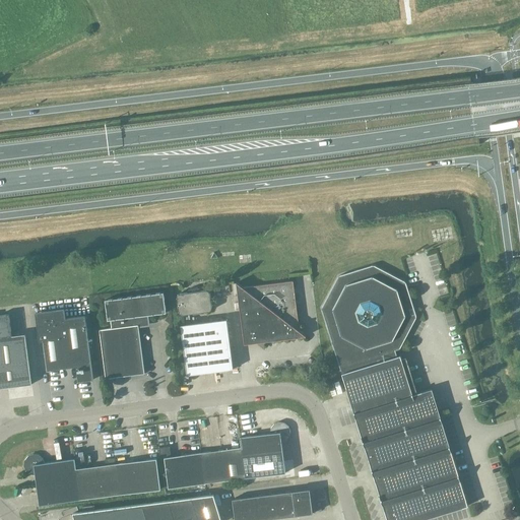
[(322,309),(344,380),(387,519),(424,519),(468,506),(432,389),(413,395),(401,355),(398,356),(396,350),(400,349),(417,317),(406,282),(374,265),(339,276),(322,309)]
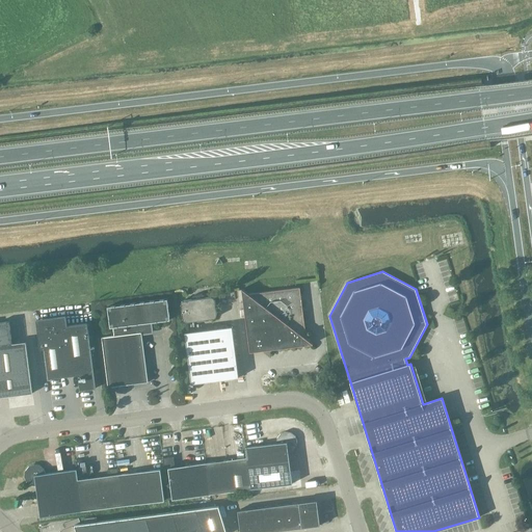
[(242,290),(250,352),(313,344),(307,339),(300,288),(249,294),(242,290)]
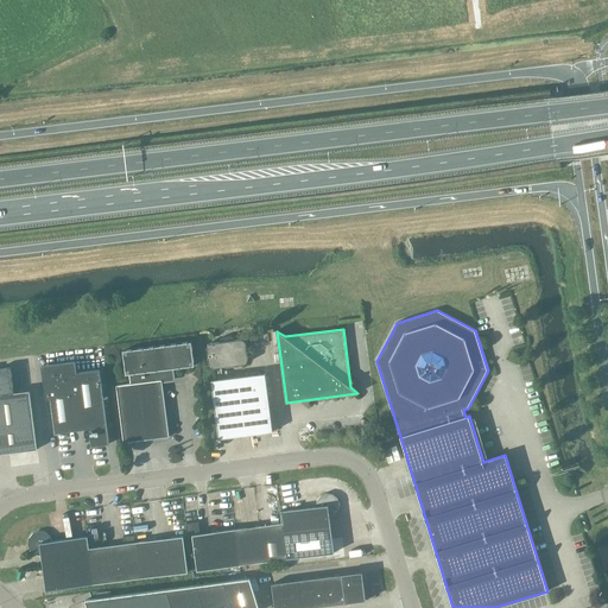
[(246,343),(245,341),(244,340),(241,340),(210,343),(209,344),(208,346),(207,348),(209,365),(210,367),(211,368),(214,368),(245,365),(247,363),(248,362),(248,360),(246,343)]
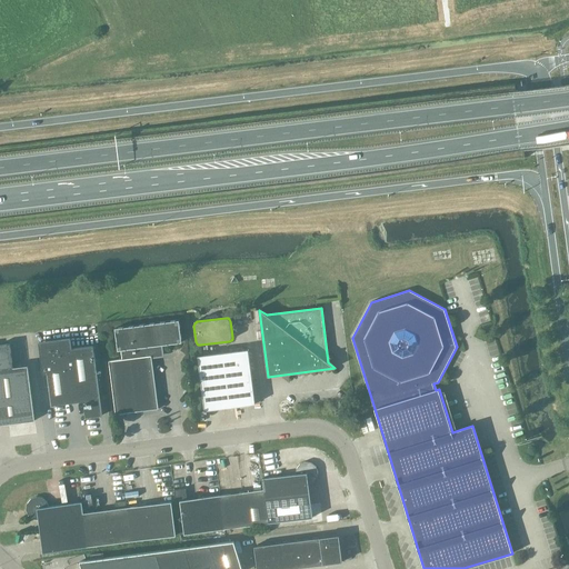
[(116,415),(159,409),(151,353),(161,352),(160,346),(182,342),(179,320),(115,328),(118,351),(121,350),(122,359),(109,361),(116,415)]
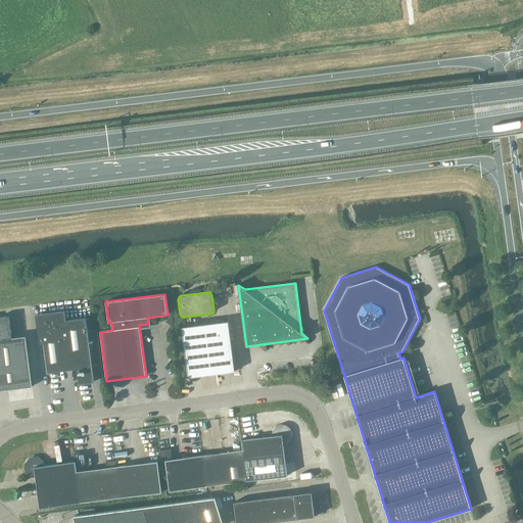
[(60,313),(41,315),(38,320),(40,339),(45,342),(48,373),(77,369),(79,384),(94,382),(86,318),(65,321),(65,316),(60,313)]
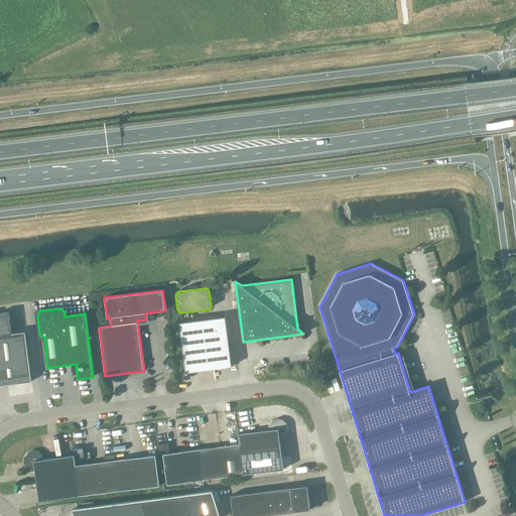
[(0,385),(32,382),(25,332),(12,334),(9,312),(0,312),(0,385)]
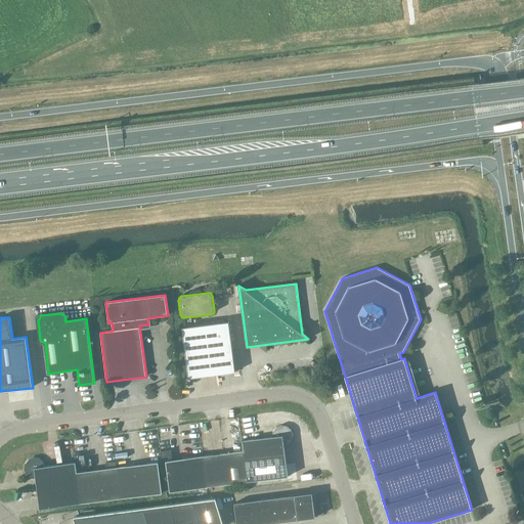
[(188,379),(235,373),(228,322),(182,329),(188,379)]
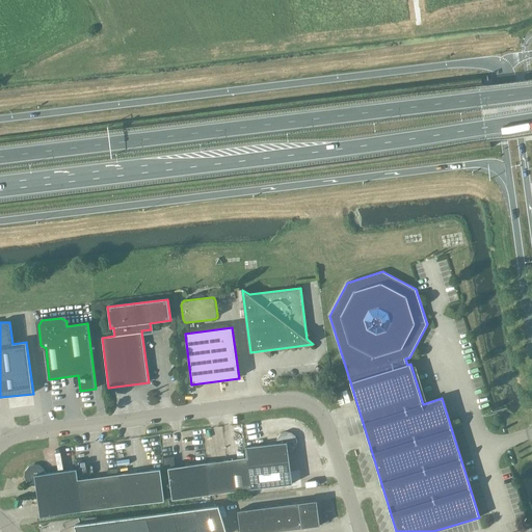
[(293,484),(289,453),(293,451),(297,447),(297,442),(295,436),(291,432),(286,432),(281,434),(277,439),(276,444),(245,448),(246,458),(176,468),(174,457),(163,458),(164,470),(168,469),(173,500),(293,484)]
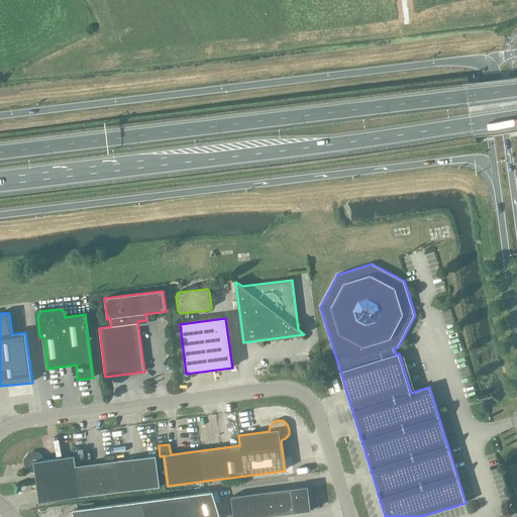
[(39,502),(100,495),(161,487),(157,456),(76,467),(75,456),(44,460),(42,455),(38,452),(33,451),(28,453),(25,457),(24,463),(26,469),(30,472),(35,473),(39,502)]
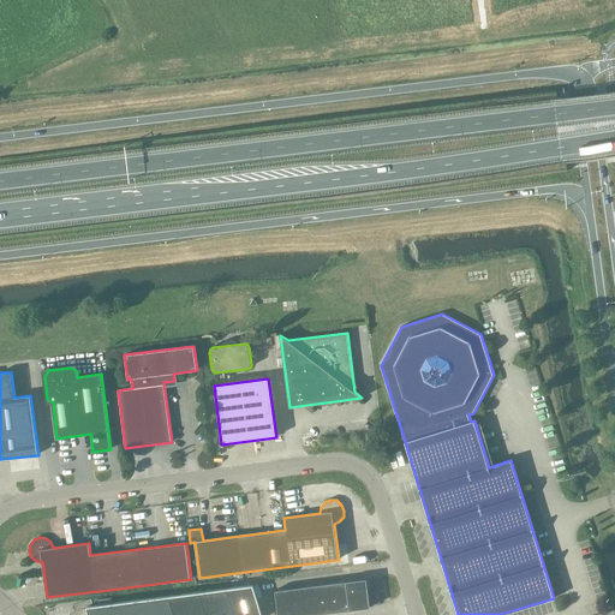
[(366,579),(336,583),(275,591),(278,614),(315,614),(371,608),(366,579)]
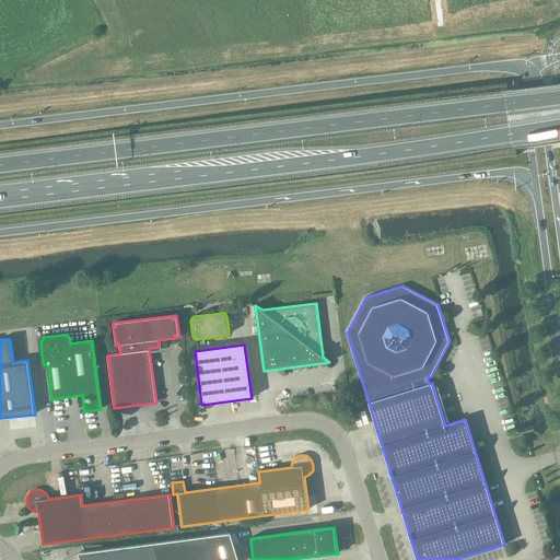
[(238,559),(231,533),(79,552),(80,559),(238,559)]
